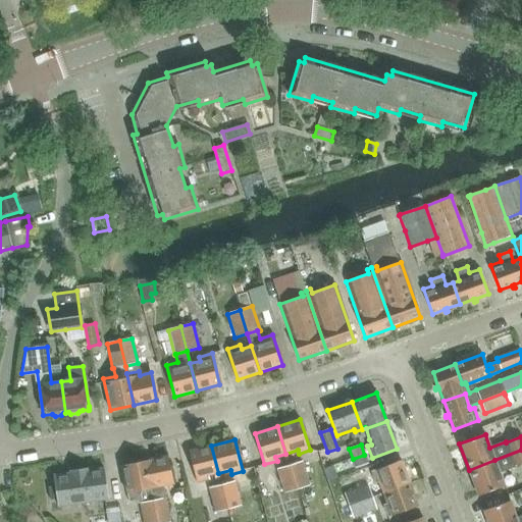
[(218,473),(211,446),(189,452),(197,483),(209,479),(208,476),(218,473)]
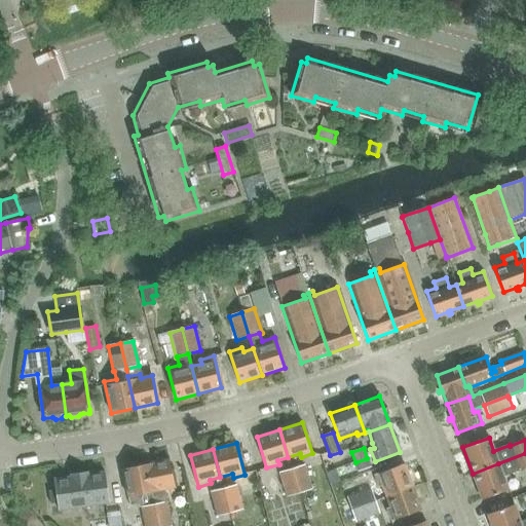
[(525,453),(498,463),(473,474),(482,499),(509,490),(503,477),(519,472),(519,471),(525,467),(525,453)]
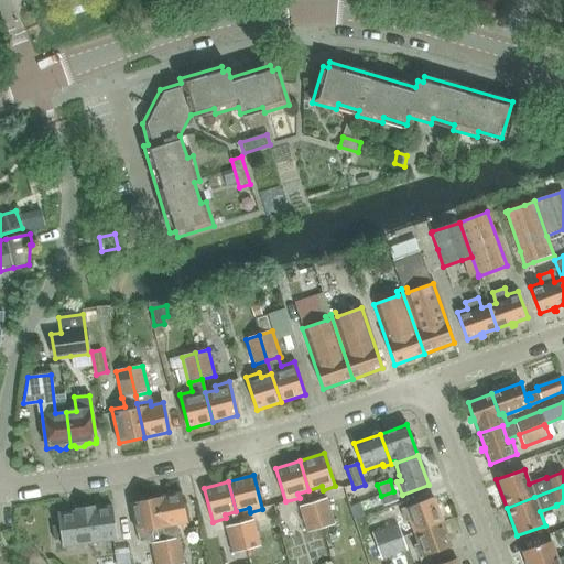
[(397,501),(393,491),(381,496),(384,506),(397,501)]
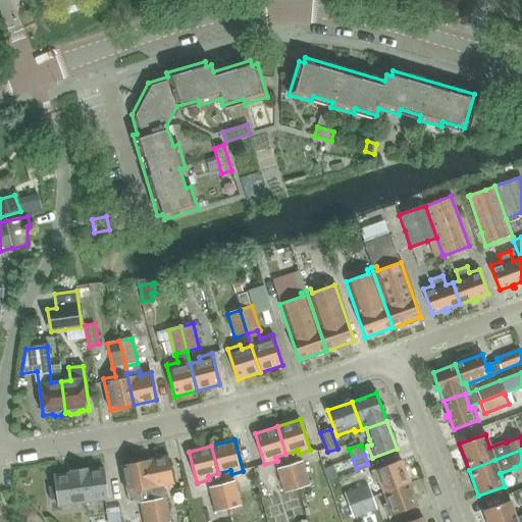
[(168,456),(145,461),(151,492),(163,490),(163,486),(173,484),(168,456)]
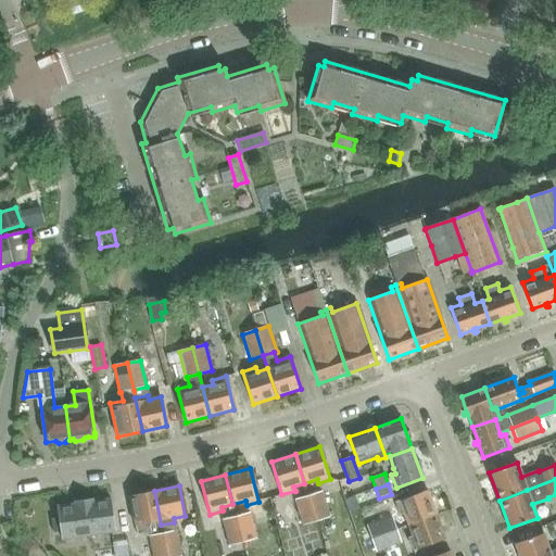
[(404,513),(409,525),(437,514),(428,490),(395,502),(401,514),(404,513)]
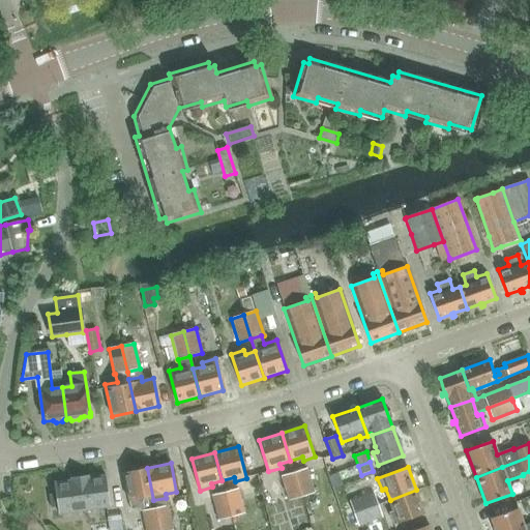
[(155,508),(153,500),(147,468),(123,473),(129,505),(131,510),(139,508),(140,511),(142,511),(155,508)]
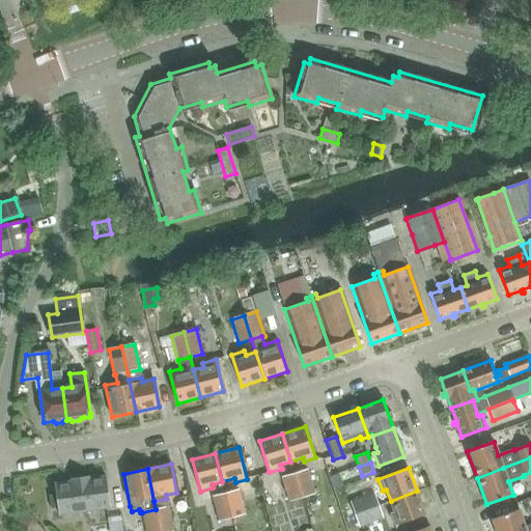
[(308,469),(296,473),(303,497),(315,494),(308,469)]
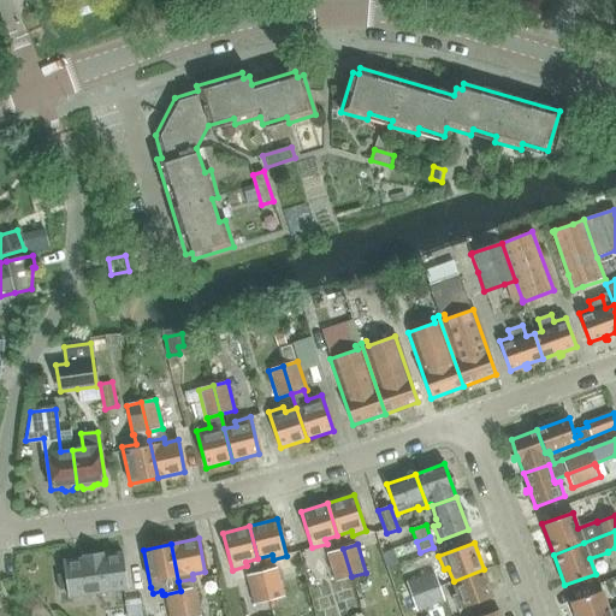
[(337,581),(351,576),(343,549),(329,552),(337,581)]
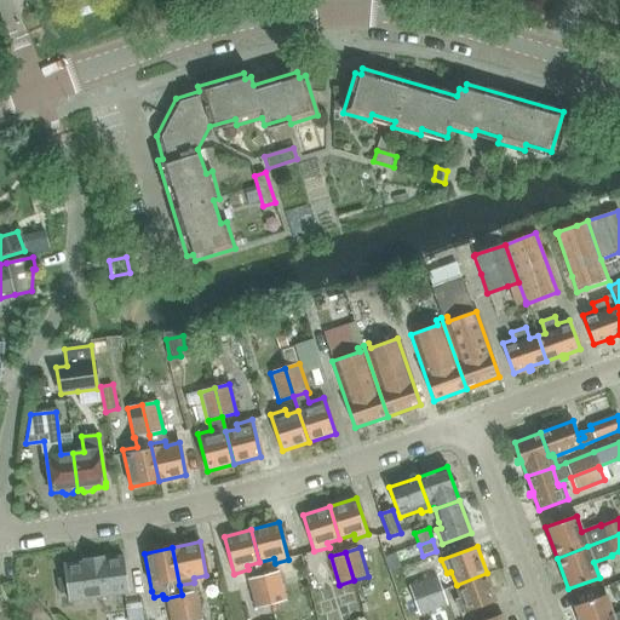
[(128,593),(124,557),(104,560),(104,557),(82,560),(82,563),(63,566),(65,578),(57,579),(59,595),(67,593),(68,602),(128,593)]
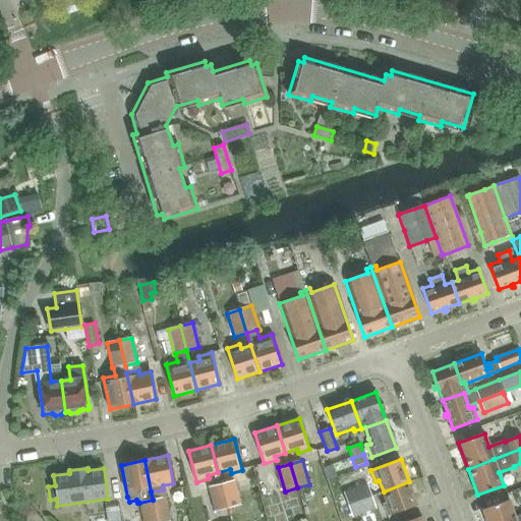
[(233,480),(221,483),(227,508),(239,505),(233,480)]
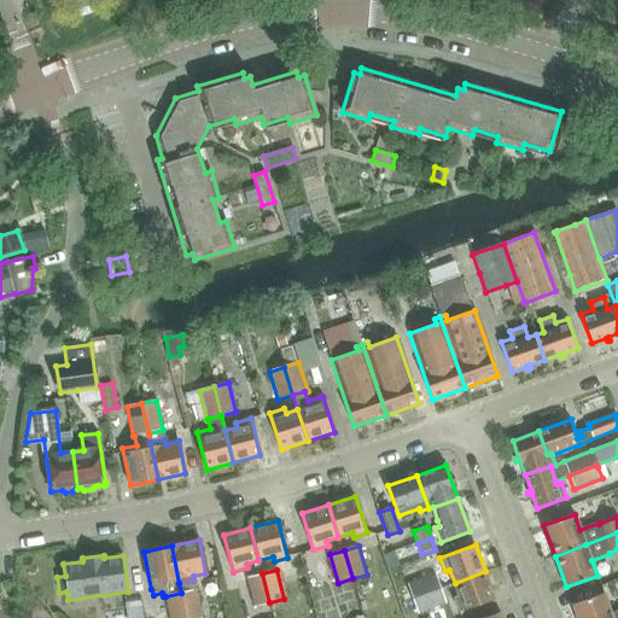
[(485,571),(455,583),(460,596),(455,598),(460,612),(495,599),(485,571)]
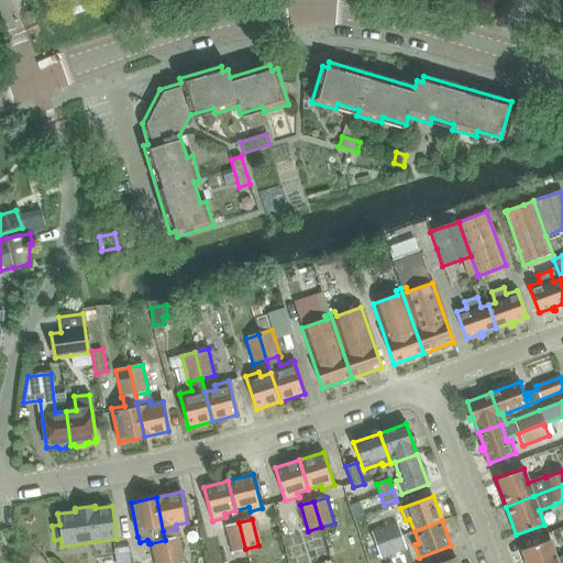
[(232,553),(245,549),(239,522),(225,526),(232,553)]
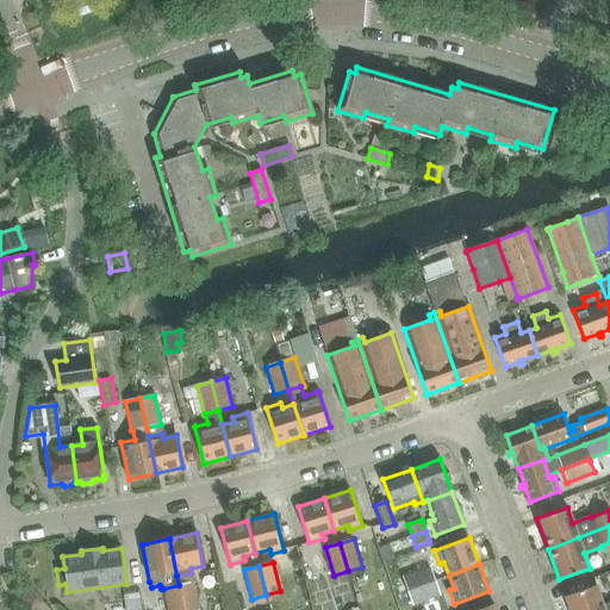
[(408,591),(435,582),(430,567),(402,578),(408,591)]
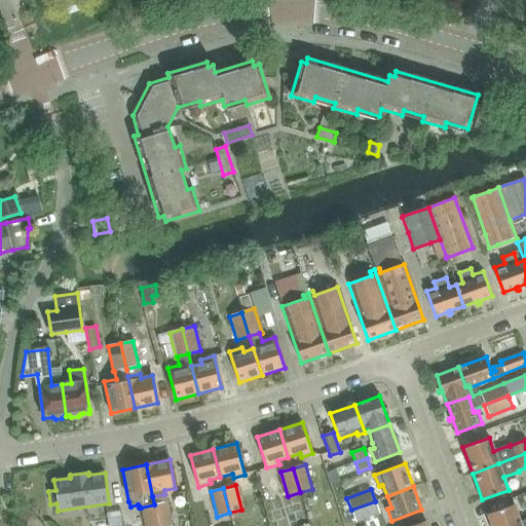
[(379,513),(375,501),(351,510),(355,522),(379,513)]
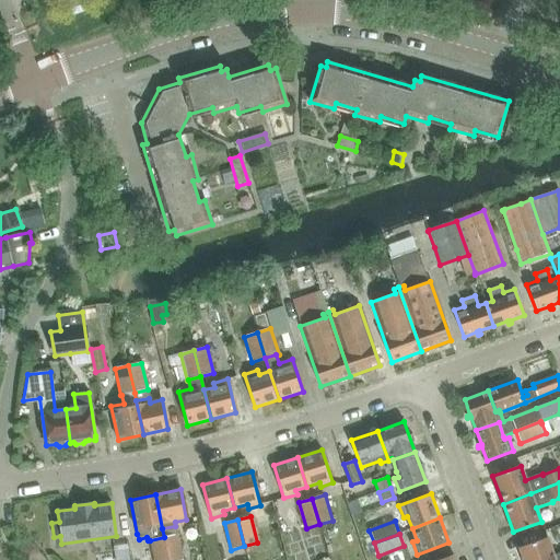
[(182,559),(177,535),(164,537),(167,559),(182,559)]
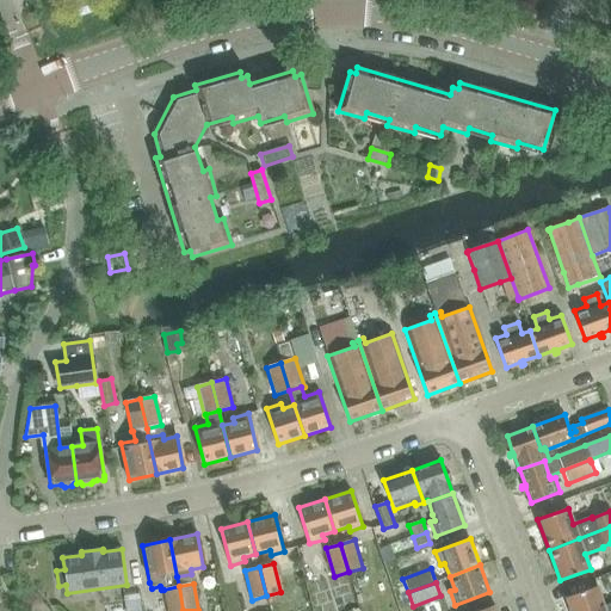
[(168,610),(183,610),(179,586),(164,590),(168,610)]
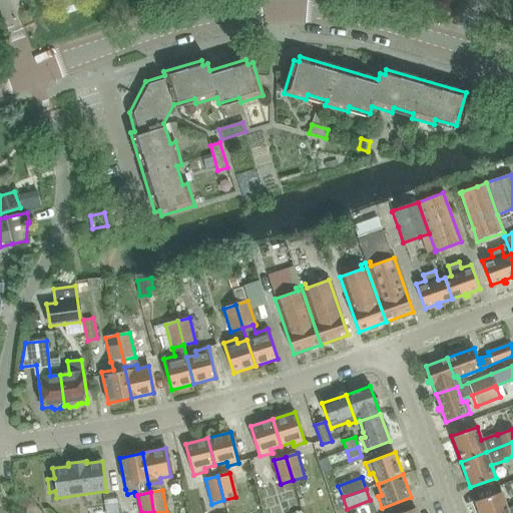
[(502,493),(476,502),(480,512),(512,512),(512,509),(508,511),(502,493)]
